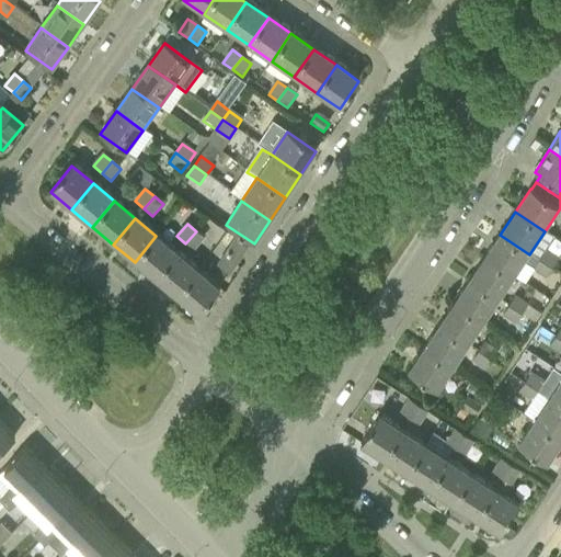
[(185,243),(194,251),(205,239),(196,231),(185,243)]
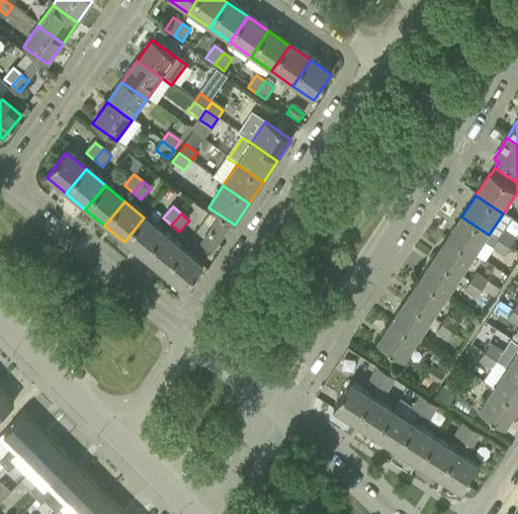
[(483,244),(489,235),(461,217),(447,238),(475,256),(483,244)]
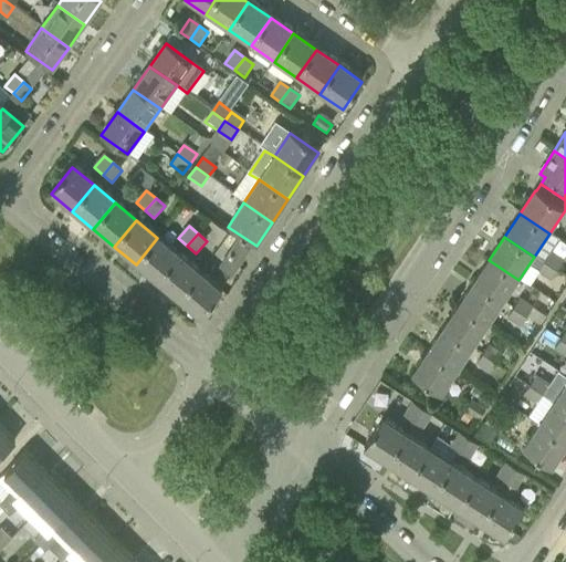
[(136,264),(157,282),(179,257),(157,238),(136,264)]
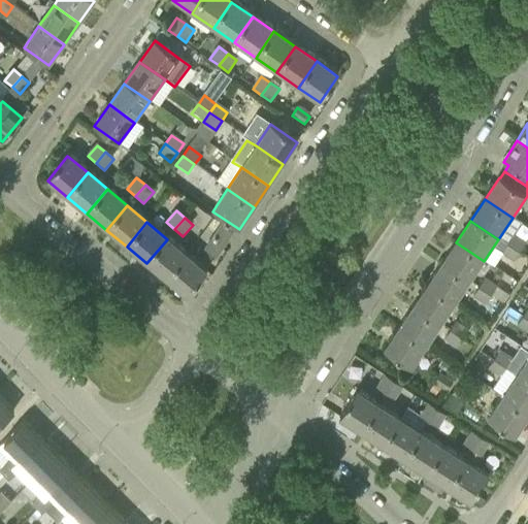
[(210,240),(222,250),(233,233),(221,225),(210,240)]
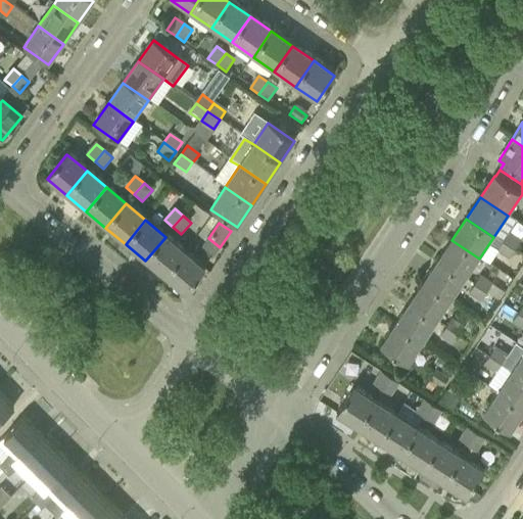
[(503,243),(515,251),(521,242),(509,234),(503,243)]
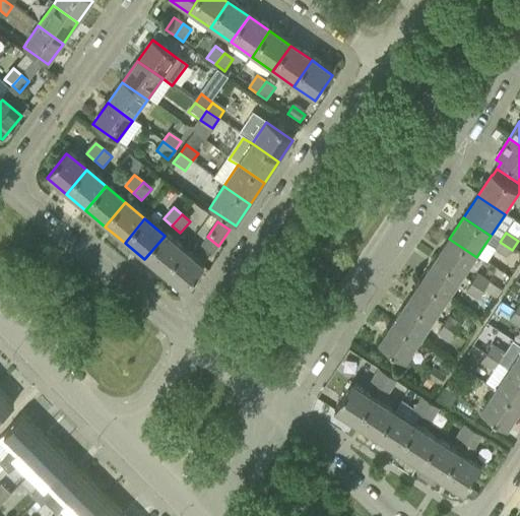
[(144,259),(164,275),(184,252),(165,236),(144,259)]
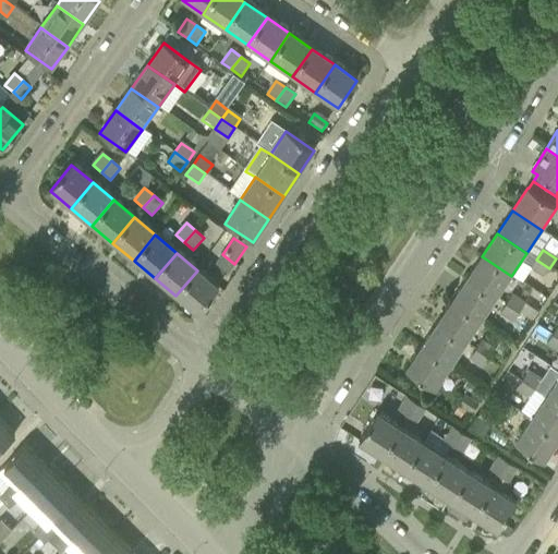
[(222,254),(215,265),(228,274),(234,264),(222,254)]
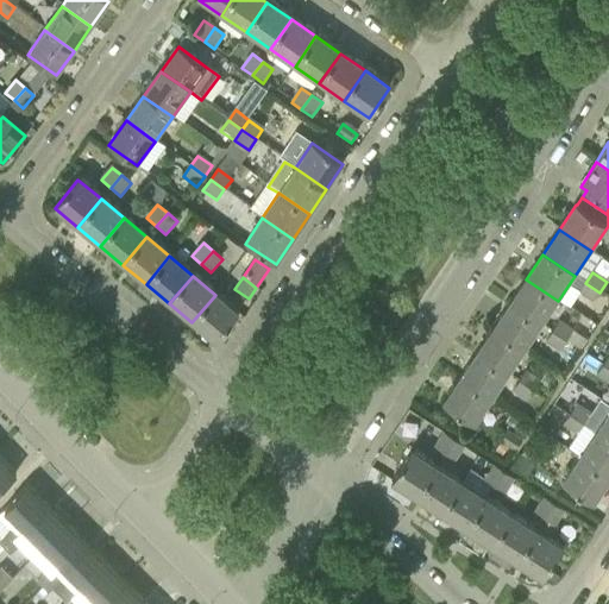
[(541,326),(558,301),(526,280),(509,304),(541,326)]
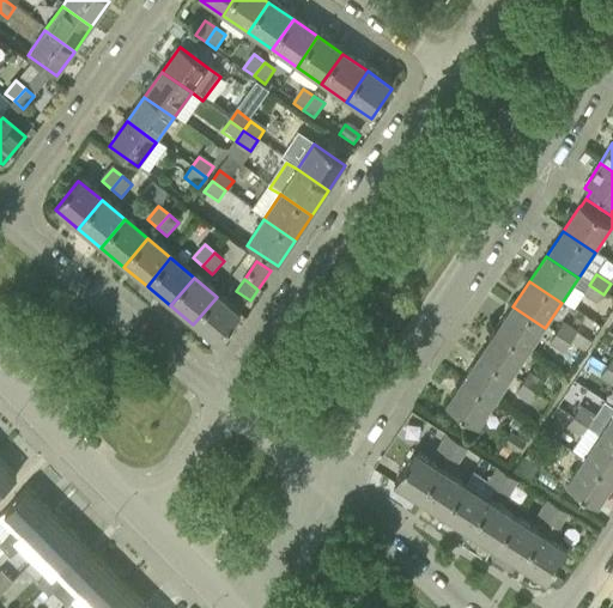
[(604,295),(589,285),(582,296),(596,305),(604,295)]
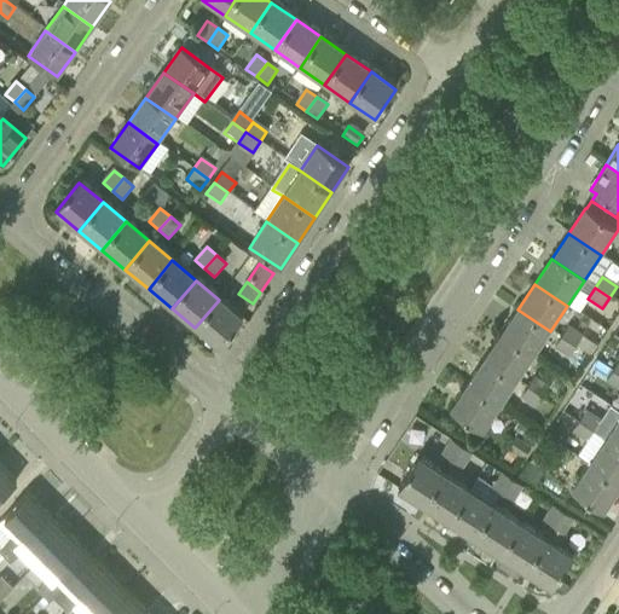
[(219,300),(195,328),(218,348),(242,319),(219,300)]
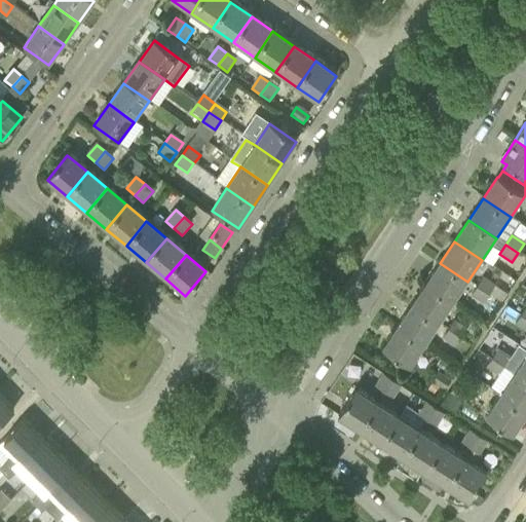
[(453,303),(467,282),(440,263),(425,285),(453,303)]
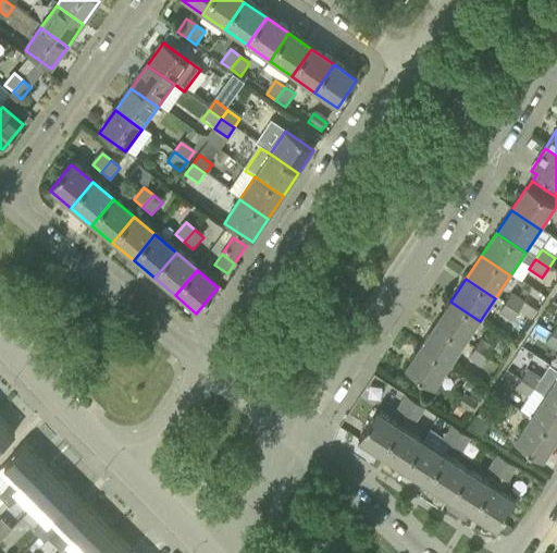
[(505,306),(518,314),(524,305),(510,296),(505,306)]
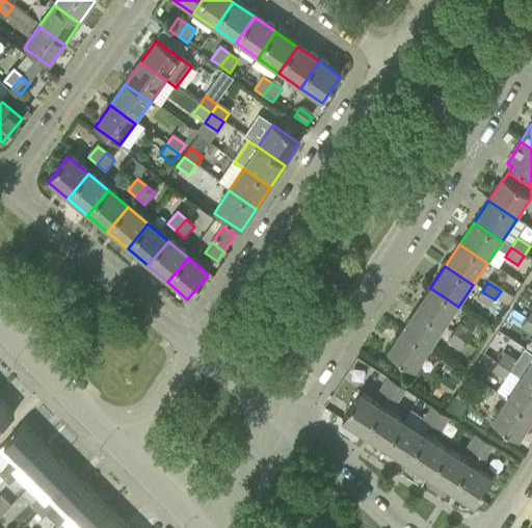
[(416,310),(444,328),(450,319),(458,307),(430,288),(416,310)]
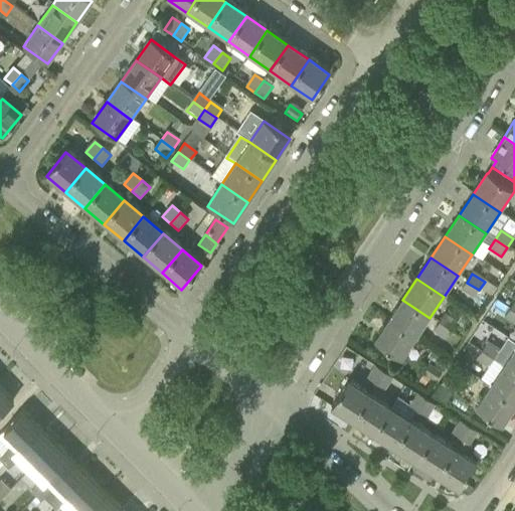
[(473,299),(479,290),(467,283),(461,291),(473,299)]
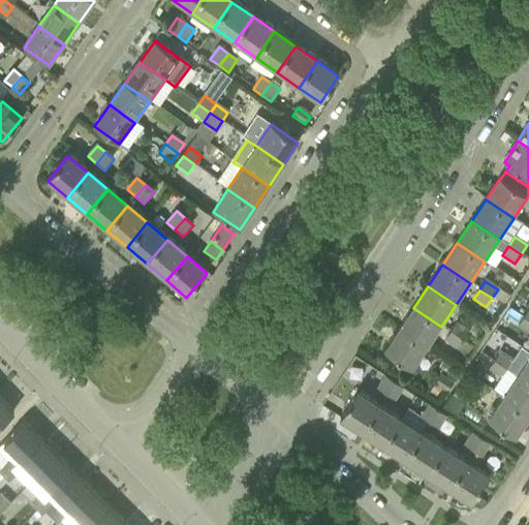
[(399,330),(427,348),(441,327),(413,308),(399,330)]
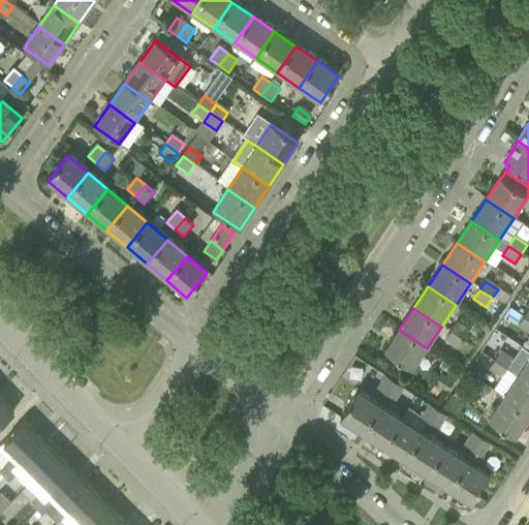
[(528,321),(523,318),(517,328),(528,336),(528,321)]
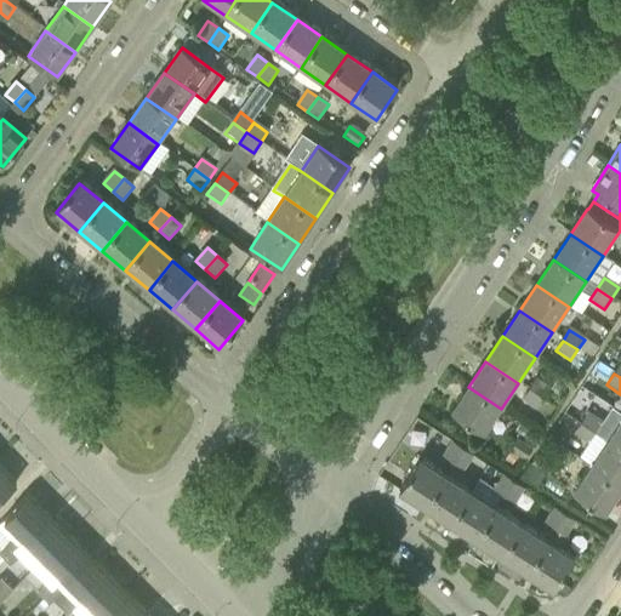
[(529,391),(543,400),(551,389),(536,380),(529,391)]
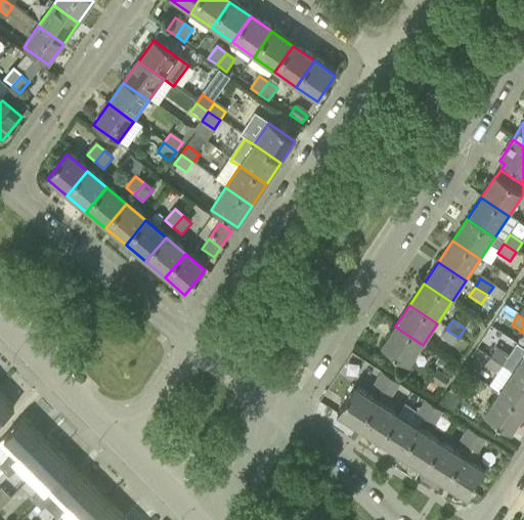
[(423,345),(395,327),(381,348),(408,366),(423,345)]
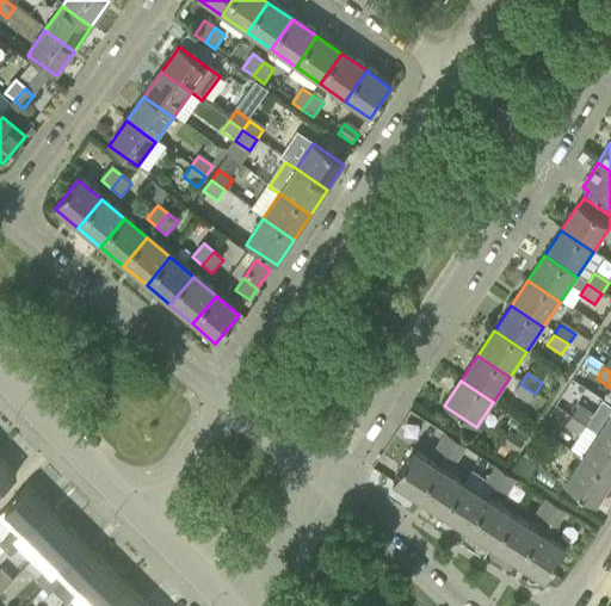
[(535,394),(520,384),(513,395),(528,404),(535,394)]
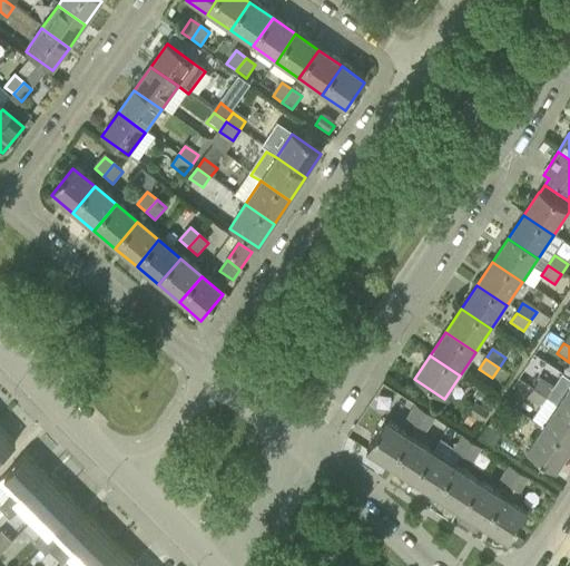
[(533,388),(548,398),(556,386),(541,376),(533,388)]
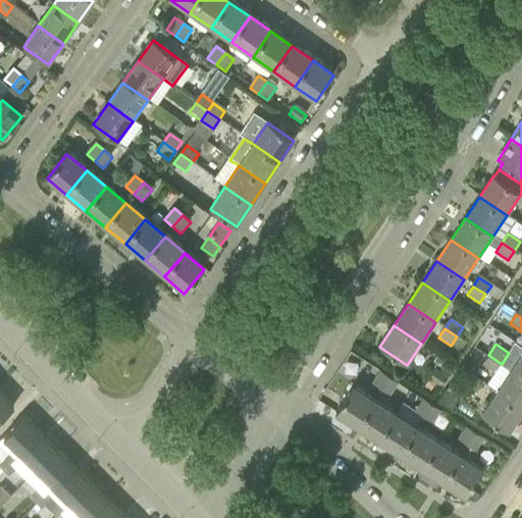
[(521,378),(521,352),(510,371),(521,378)]
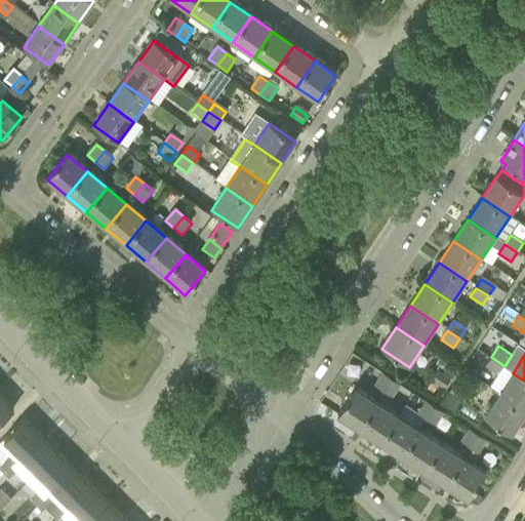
[(484,368),(497,376),(505,366),(491,357),(484,368)]
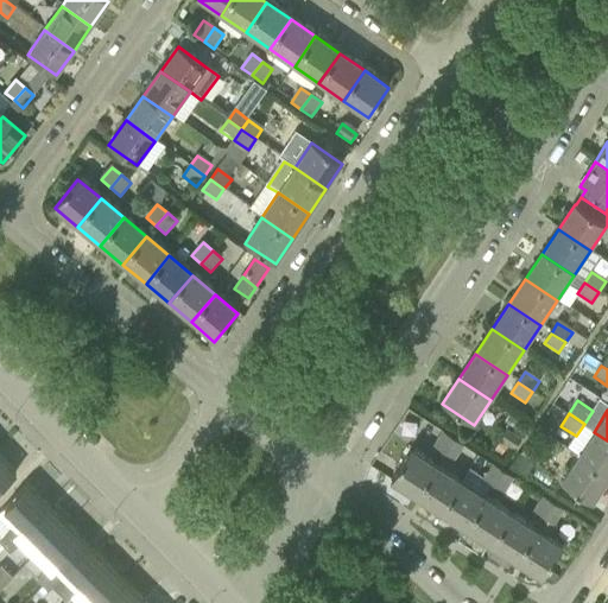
[(499,443),(514,452),(521,442),(507,431),(499,443)]
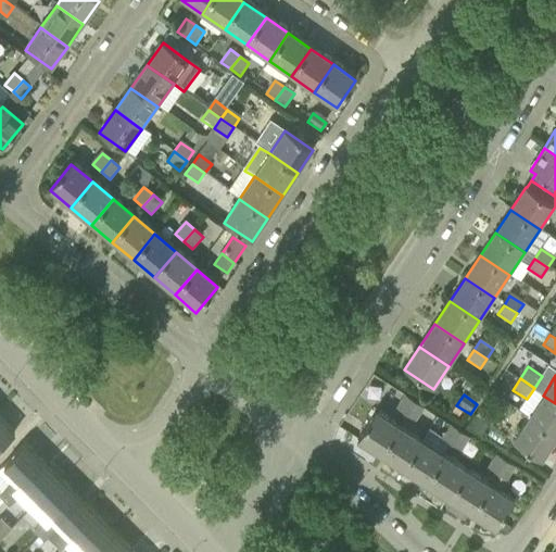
[(528,418),(555,437),(555,403),(543,396),(528,418)]
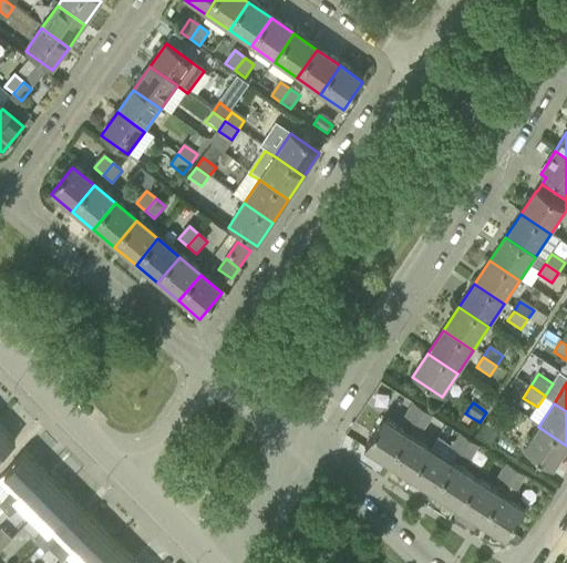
[(405,419),(414,426),(423,412),(413,406),(405,419)]
